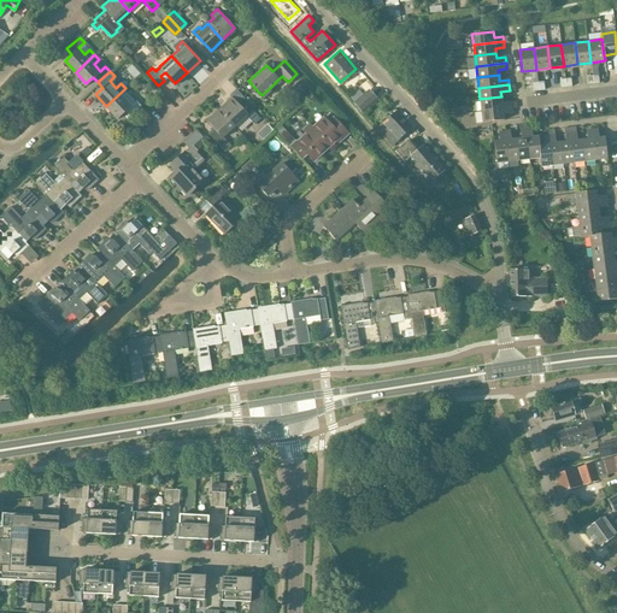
[(106,106),(117,118),(124,111),(129,116),(141,105),(136,99),(131,104),(125,98),(129,93),(125,88),(106,106)]
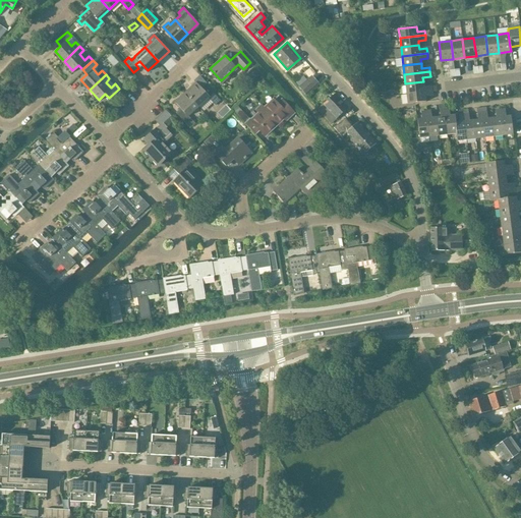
[(317,82),(310,74),(297,85),(304,94),(317,82)]
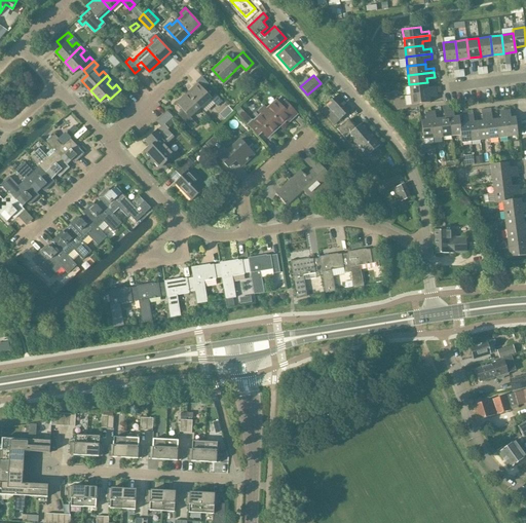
[(197,82),(187,91),(199,106),(210,97),(212,99),(217,104),(222,100),(208,84),(202,88),(197,82)]
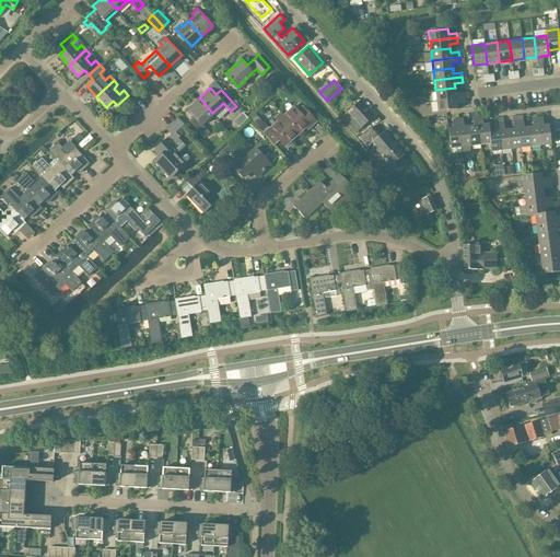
[(435,90),(436,100),(464,96),(464,91),(455,92),(455,88),(435,90)]
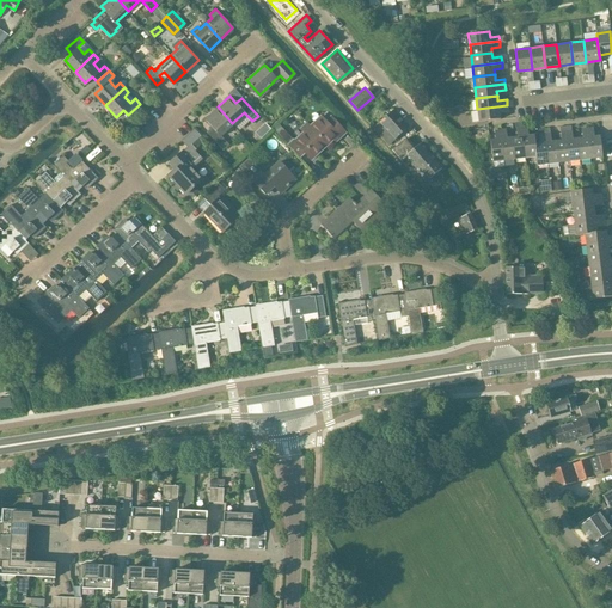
[(478,120),(500,117),(500,112),(508,111),(507,105),(477,109),(478,120)]
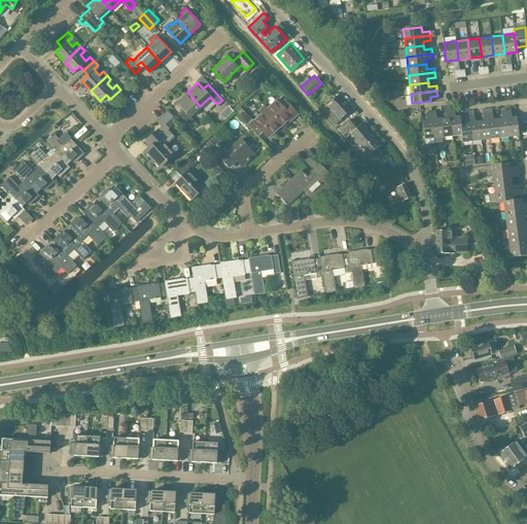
[(187,92),(176,102),(182,108),(178,112),(192,128),(197,124),(189,115),(200,106),(187,92)]
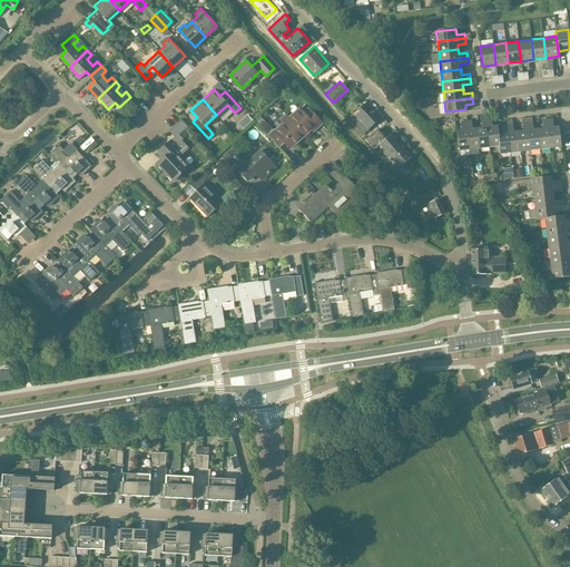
[(381,117),(366,101),(347,117),(362,134),(381,117)]
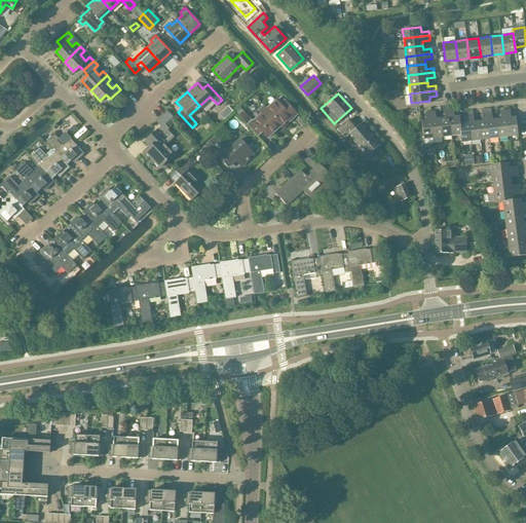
[(279,103),(276,100),(267,109),(280,123),(286,118),(289,120),(297,112),(284,99),(279,103)]
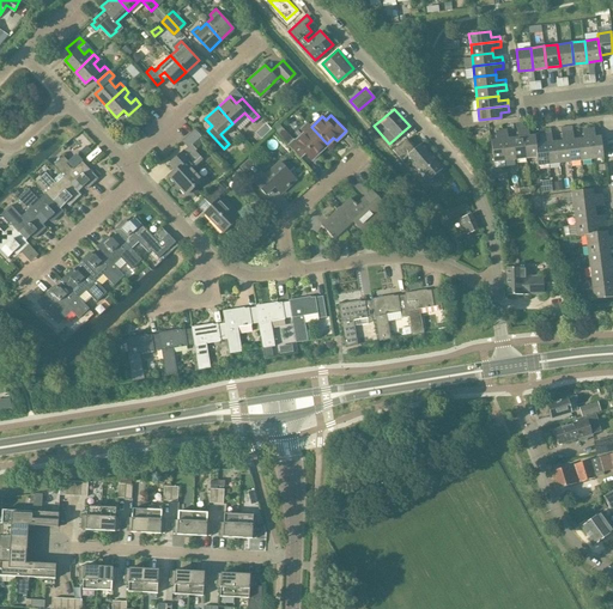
[(279,122),(273,128),(287,144),(293,138),(279,122)]
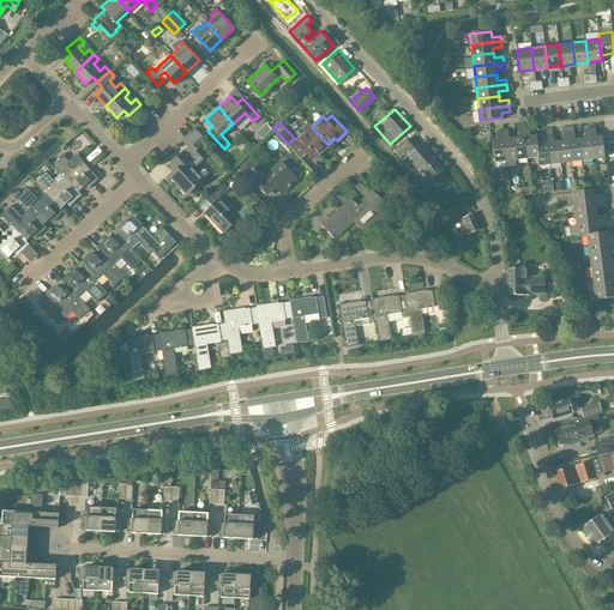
[(288,144),(300,157),(305,151),(312,158),(327,144),(312,127),(307,122),(301,127),(306,132),(296,142),(294,138),(288,144)]
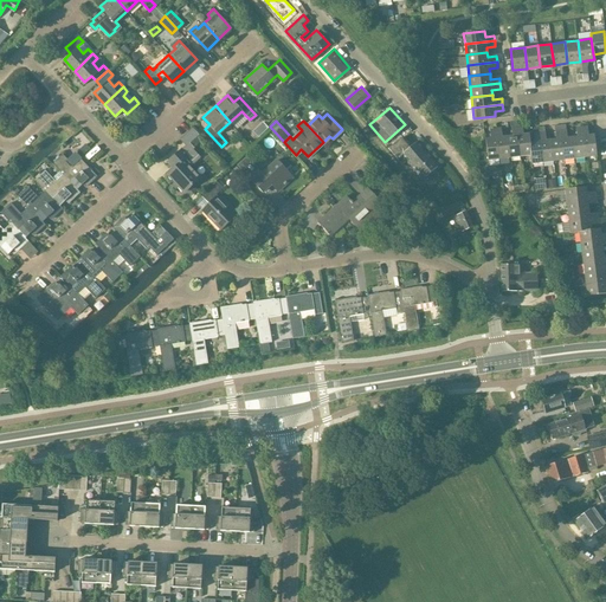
[(511,134),(507,135),(509,156),(520,155),(516,124),(510,125),(511,134)]
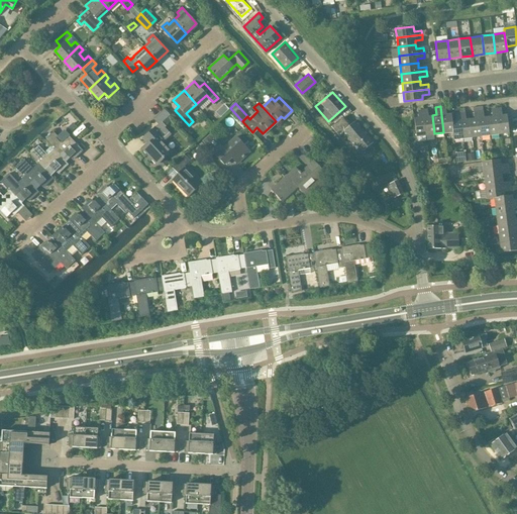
[(444,106),(440,106),(443,132),(451,131),(452,131),(451,120),(450,112),(445,113),(444,106)]
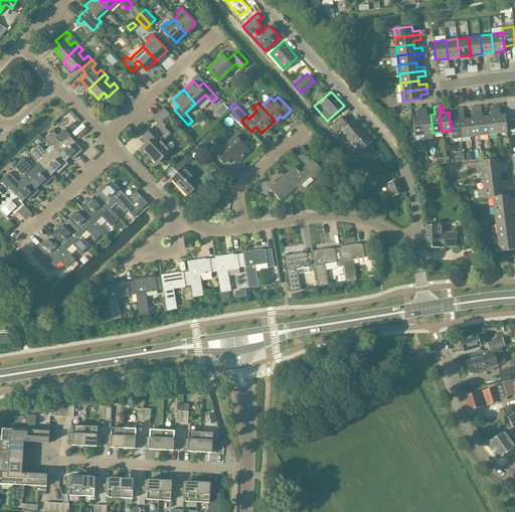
[(506,131),(504,113),(500,114),(499,106),(494,107),(497,133),(506,131)]
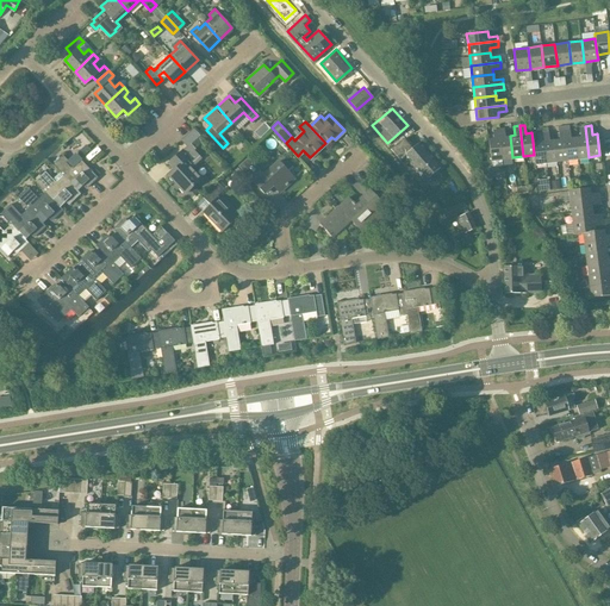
[(576,137),(578,158),(589,157),(585,126),(579,126),(580,136),(576,137)]
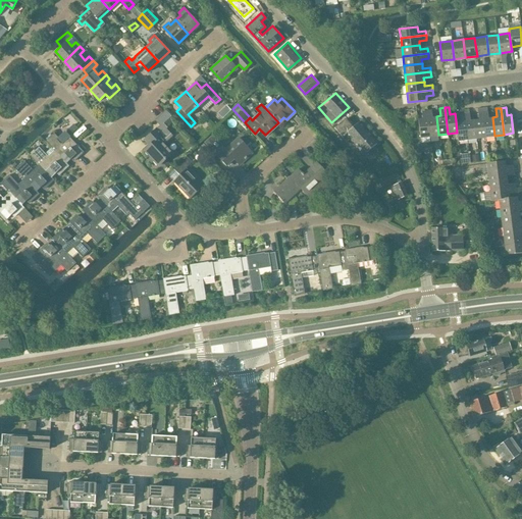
[(173,116),(170,113),(166,109),(161,114),(166,120),(168,118),(169,119),(173,116)]
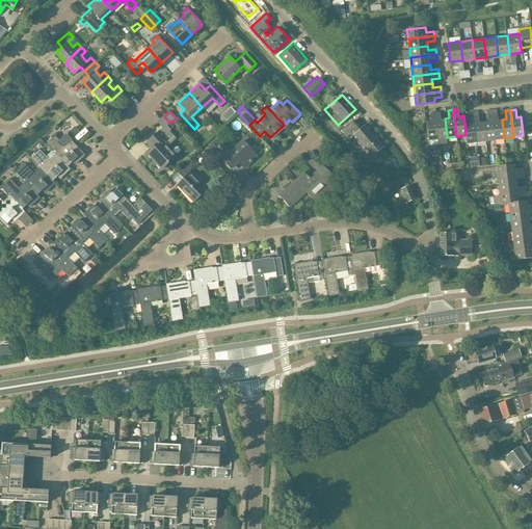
[(425,121),(428,139),(437,138),(434,111),(429,112),(430,121),(425,121)]
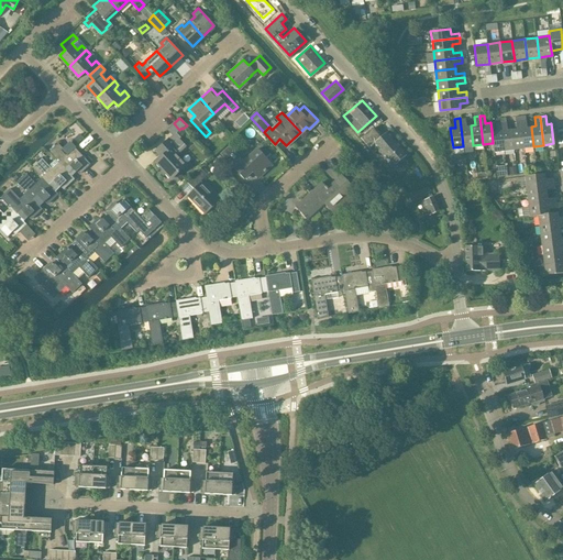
[(465,118),(460,118),(463,146),(473,145),(471,125),(466,125),(465,118)]
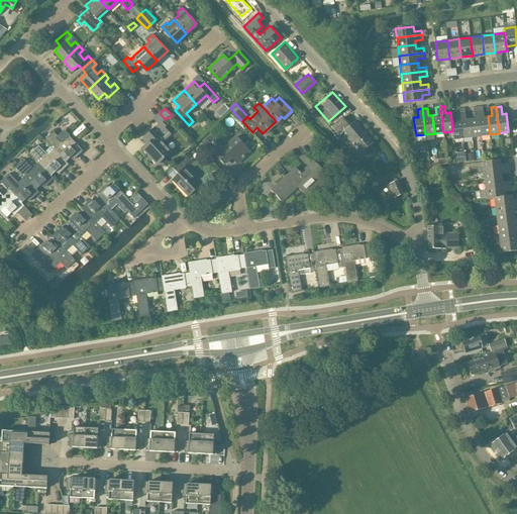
[(483,108),(478,109),(481,135),(490,134),(488,116),(484,116),(483,108)]
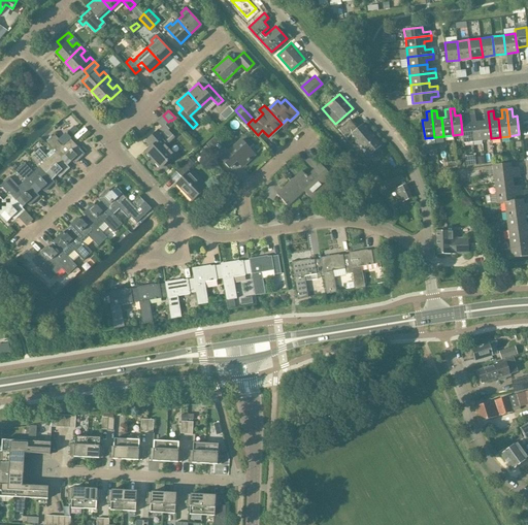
[(485,120),(480,121),(482,139),(491,138),(488,111),(484,112),(485,120)]
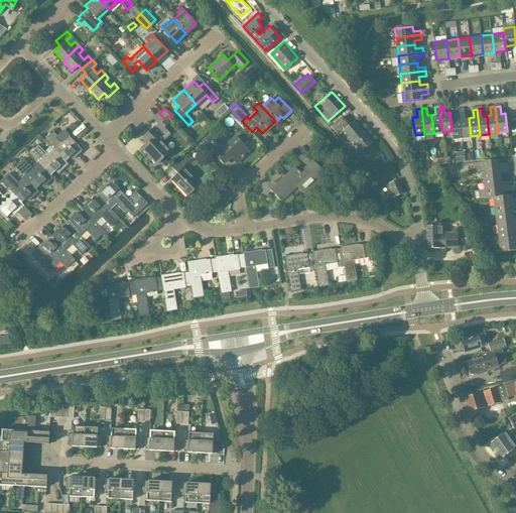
[(452,138),(453,138),(462,137),(459,111),(455,112),(455,120),(450,120),(452,131),(450,131),(452,138)]
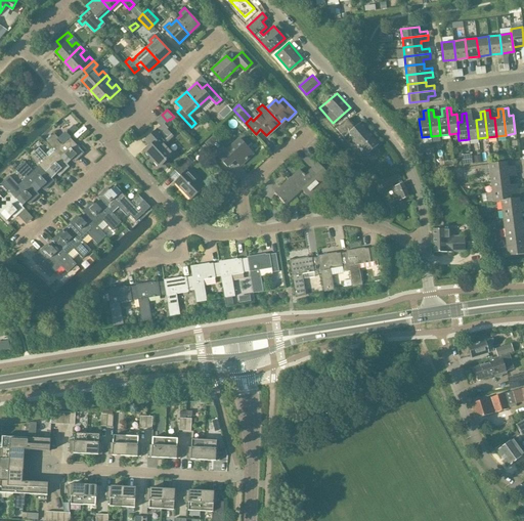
[(472,120),(471,113),(466,113),(469,139),(478,138),(476,120),(472,120)]
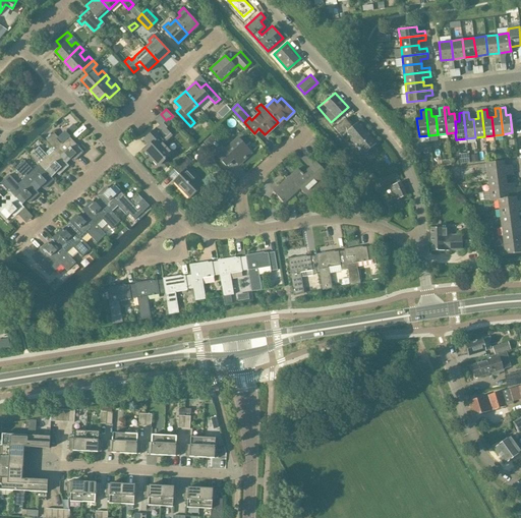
[(345,117),(334,126),(342,135),(344,133),(362,154),(378,140),(360,119),(352,126),(345,117)]
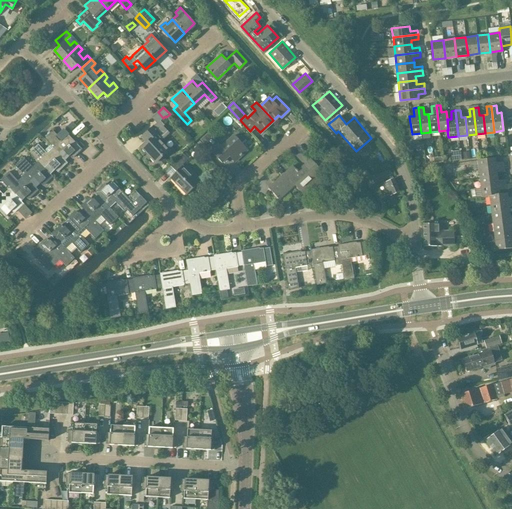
[(71,130),(78,125),(73,119),(66,124),(71,130)]
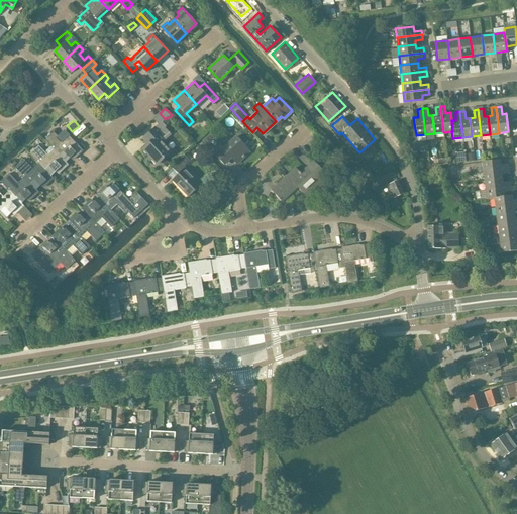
[(159,122),(142,137),(148,142),(143,147),(158,163),(170,150),(162,141),(171,132),(165,126),(164,126),(159,122)]
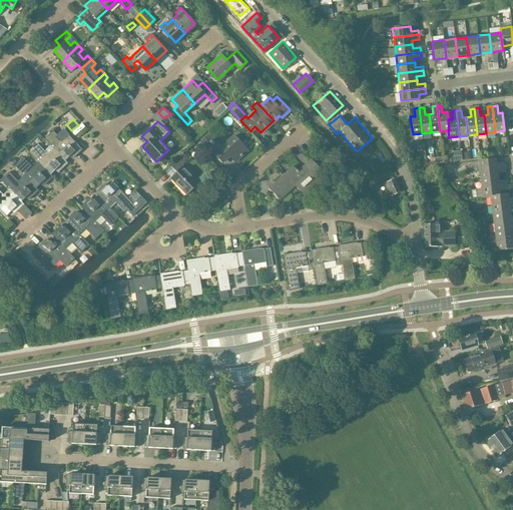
[(64,159),(70,153),(73,156),(81,148),(67,132),(61,138),(52,129),(43,137),(52,146),(64,159)]
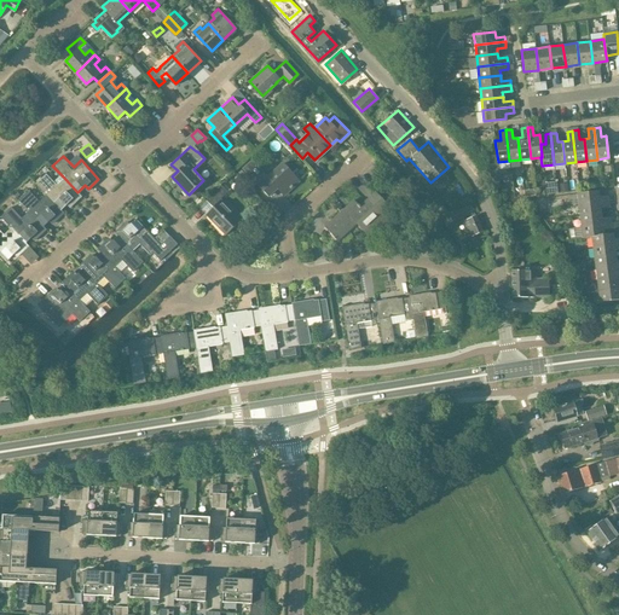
[(253,179),(268,195),(277,186),(283,193),(299,180),(282,163),(267,175),(262,170),(253,179)]
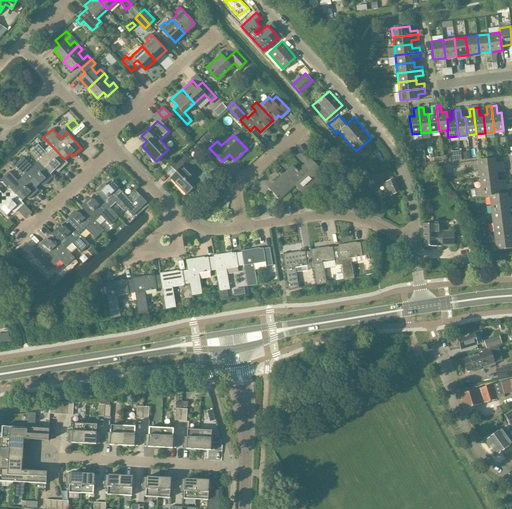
[(49,173),(50,172),(56,167),(58,169),(67,161),(64,159),(52,146),(46,152),(38,142),(29,150),(38,160),(49,173)]
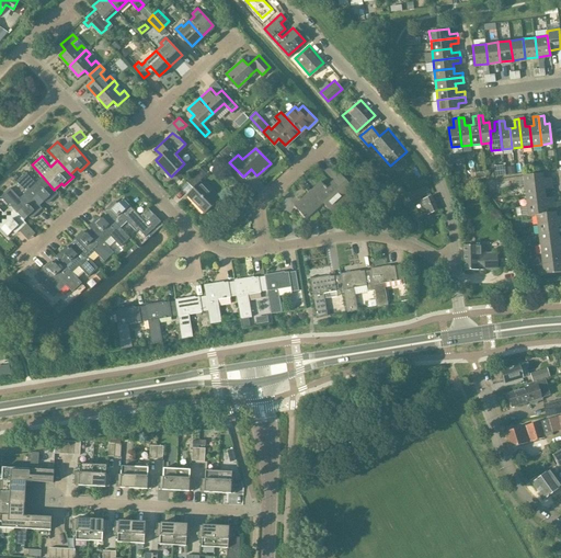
[(201,167),(186,180),(193,188),(187,193),(204,211),(217,198),(201,181),(202,180),(201,178),(206,172),(201,167)]
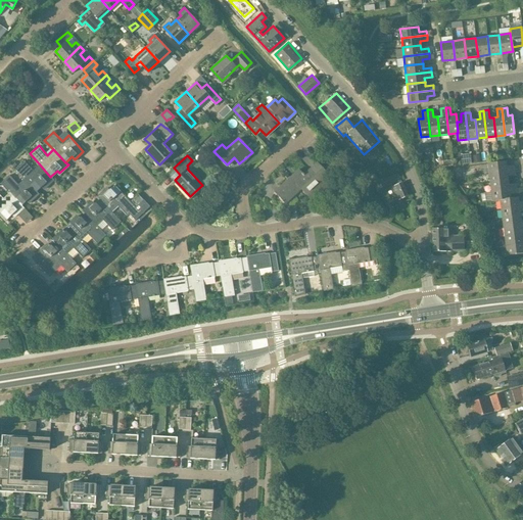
[(36,190),(42,184),(45,187),(53,179),(51,176),(50,177),(39,163),(32,170),(24,159),(14,168),(24,177),(36,190)]
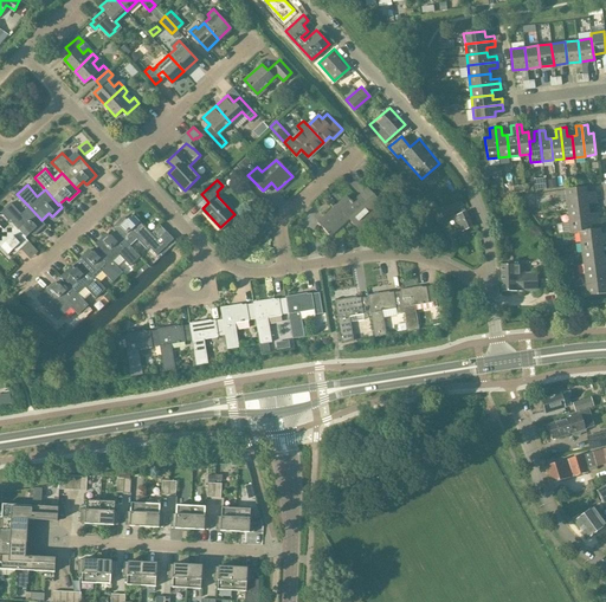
[(586,186),(565,188),(566,199),(595,195),(594,191),(586,192),(586,186)]
